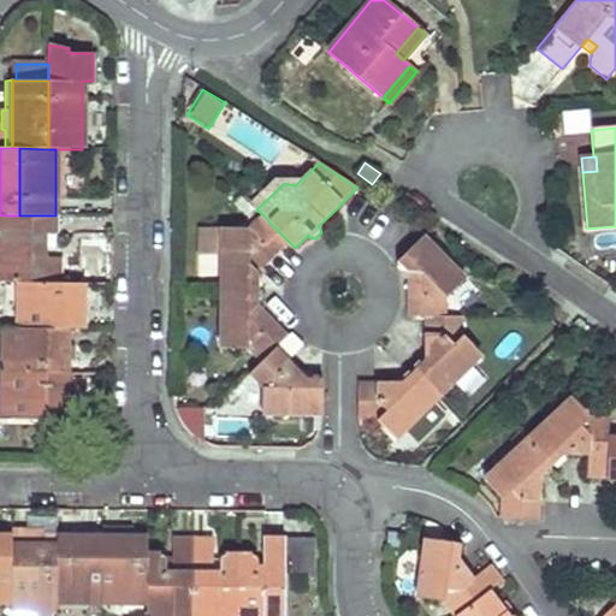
[(5,215),(0,214),(0,282),(18,283),(25,283),(25,261),(18,261),(18,234),(5,234),(5,215)]
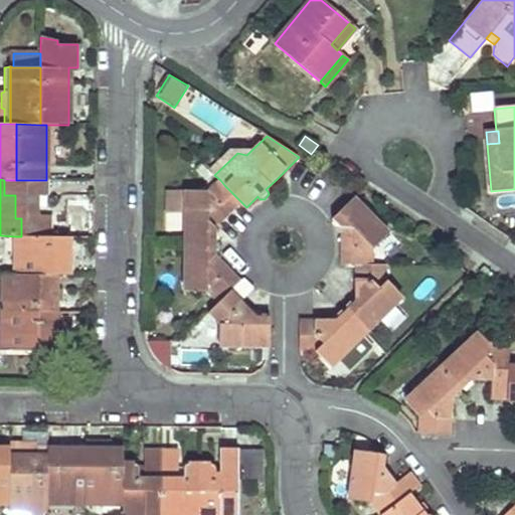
[(21,218),(36,218),(36,194),(36,180),(16,180),(4,180),(4,195),(15,195),(15,218),(21,218)]
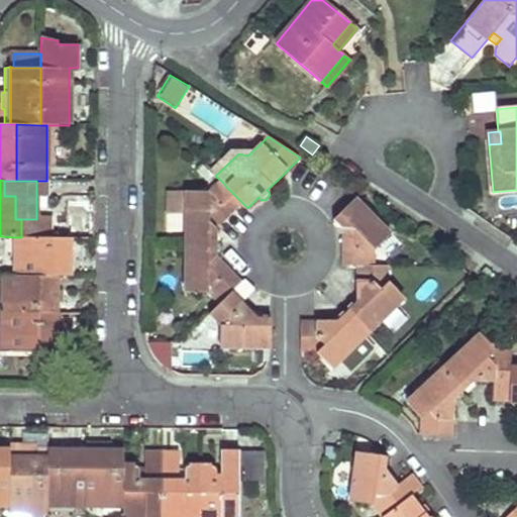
[(36,195),(46,195),(46,181),(36,181),(36,195)]
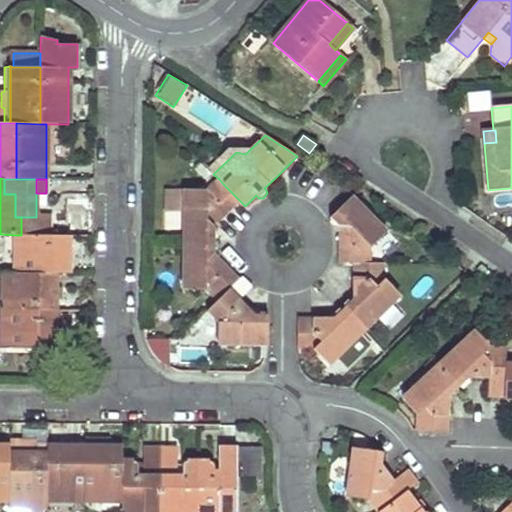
[(223,219),(240,201),(223,184),(219,179),(207,189),(182,189),(182,212),(181,240),(214,241),(218,237),(219,233),(214,228),(223,219)]
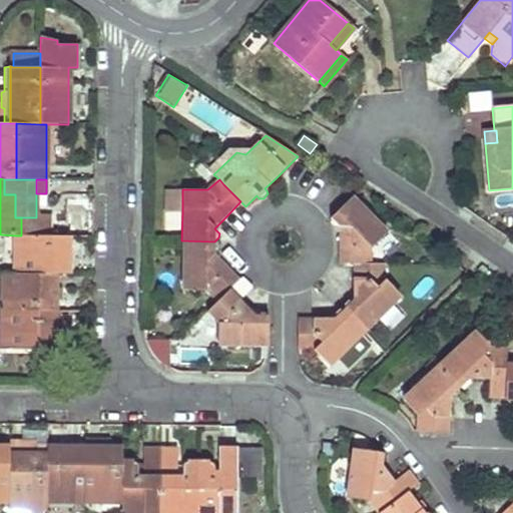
[(167,188),(167,211),(182,212),(182,189),(167,188)]
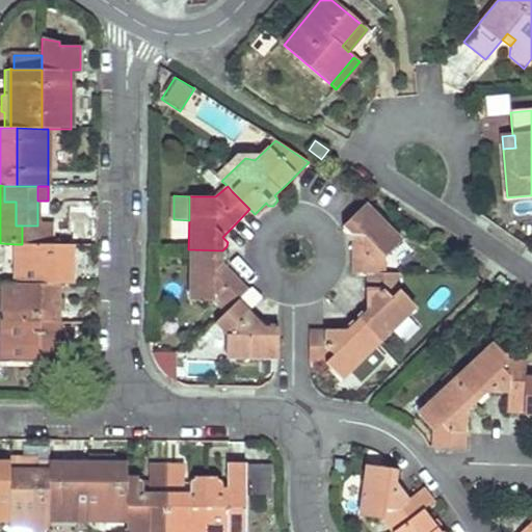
[(350,272),(366,273),(384,273),(386,258),(403,239),(366,203),(344,224),(343,230),(347,236),(350,236),(350,256),(350,272)]
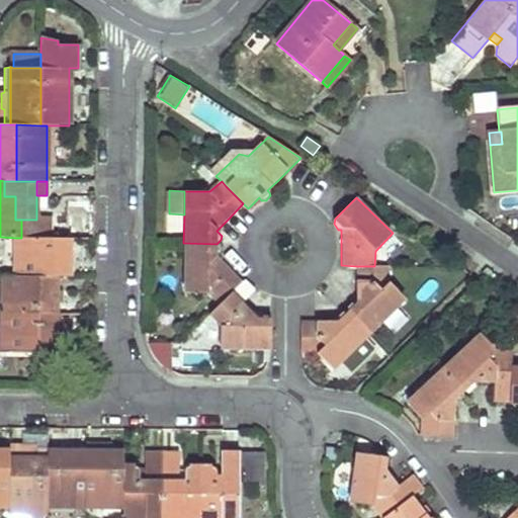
[(36,220),(21,220),(21,238),(49,238),(50,220),(36,220)]
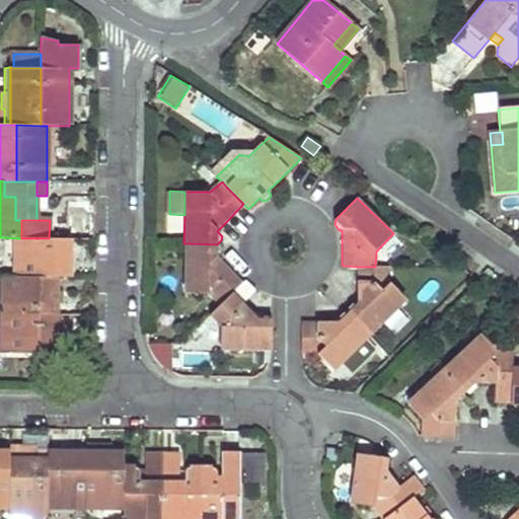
[(49,238),(21,238),(15,238),(15,277),(57,277),(64,277),(70,277),(70,239),(49,238)]
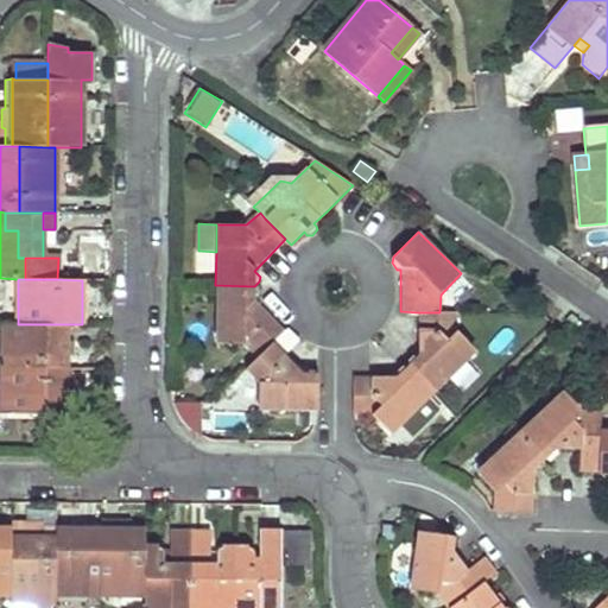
[(259,291),(254,286),(215,285),(214,344),(245,344),(258,358),(273,342),(285,331),(273,318),(254,299),(259,296),(259,291)]
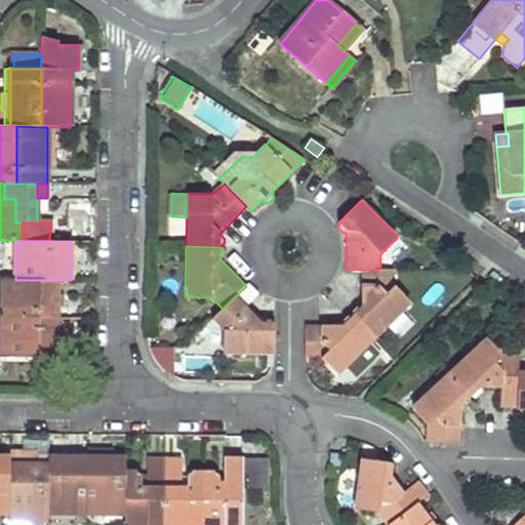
[(379,270),(361,270),(362,307),(357,307),(353,309),(353,317),(374,340),(411,305),(394,286),(394,270),(379,270)]
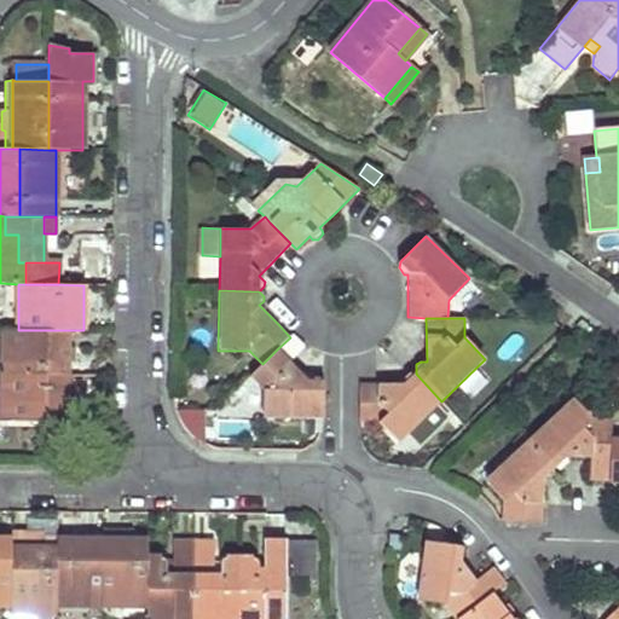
[(68,350),(68,330),(18,330),(4,330),(4,376),(68,376),(68,362),(68,350)]
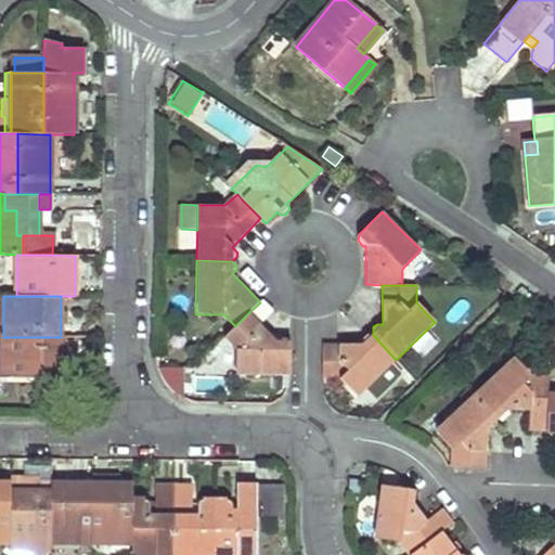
[(276,340),(249,312),(235,326),(224,337),(236,350),(236,376),(289,377),(291,343),(286,337),(282,336),(276,340)]
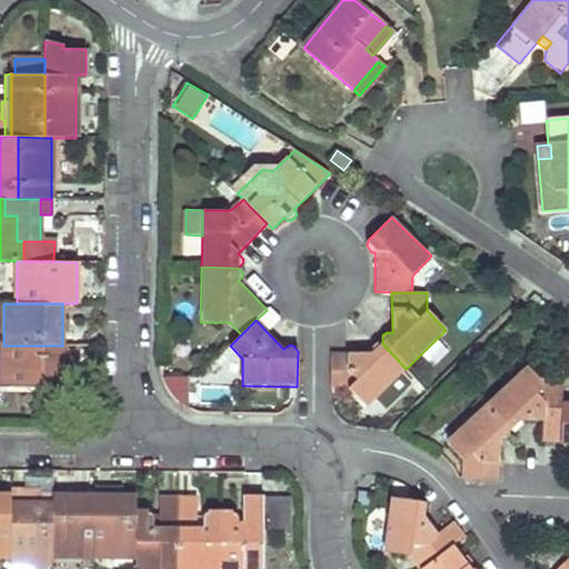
[(62,321),(62,332),(72,332),(72,321),(62,321)]
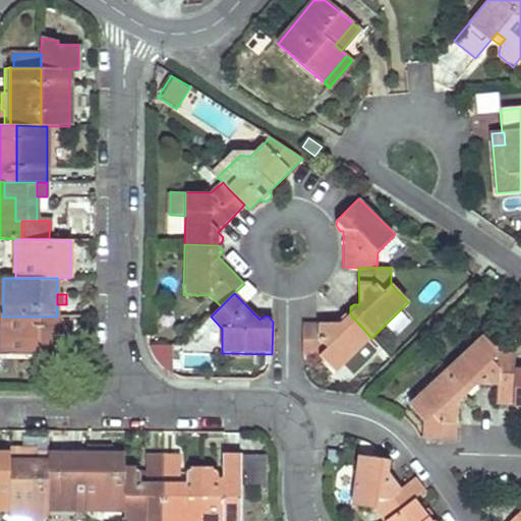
[(336,373),(371,338),(350,314),(345,314),(341,317),(341,321),(341,324),(327,323),(303,323),(303,355),(320,356),(336,373)]
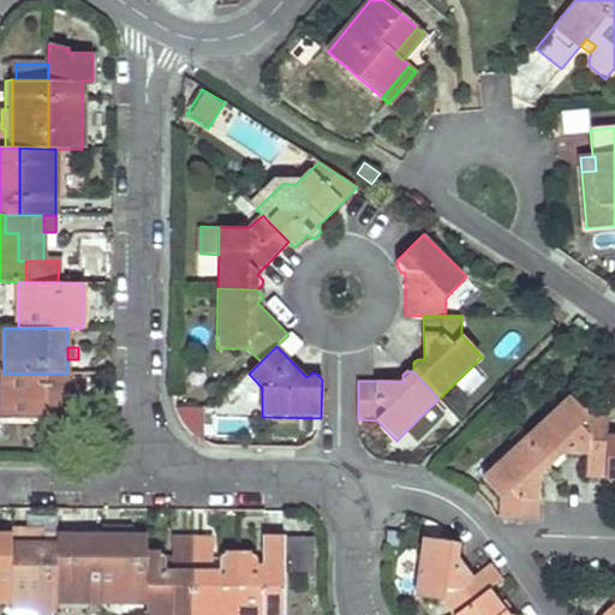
[(0,417),(3,418),(66,419),(66,401),(66,389),(67,374),(4,374),(4,377),(0,377),(0,417)]
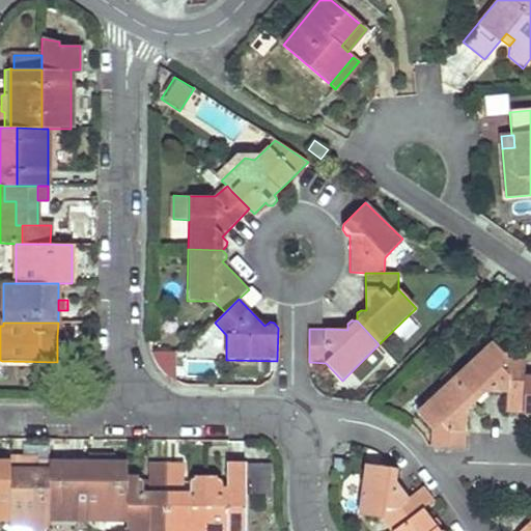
[(67,346),(66,336),(57,336),(57,346),(67,346)]
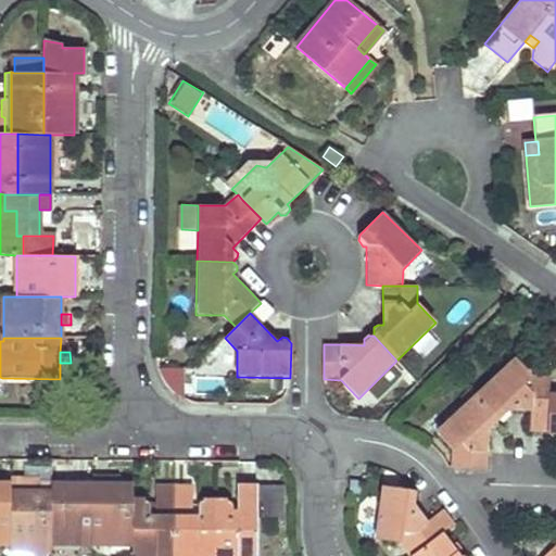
[(530,432),(547,433),(550,393),(550,377),(531,376),(515,356),(474,394),(496,418),(503,419),(507,416),(507,411),(529,411),(530,432)]
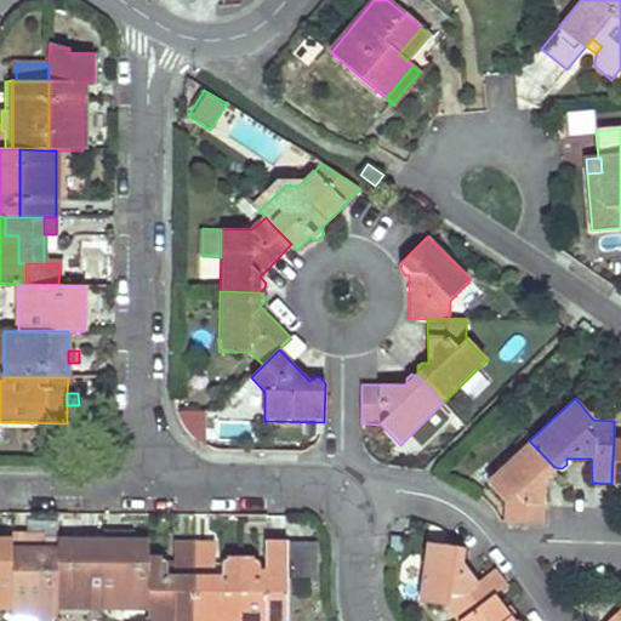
[(206,436),(206,409),(181,410),(182,436),(206,436)]
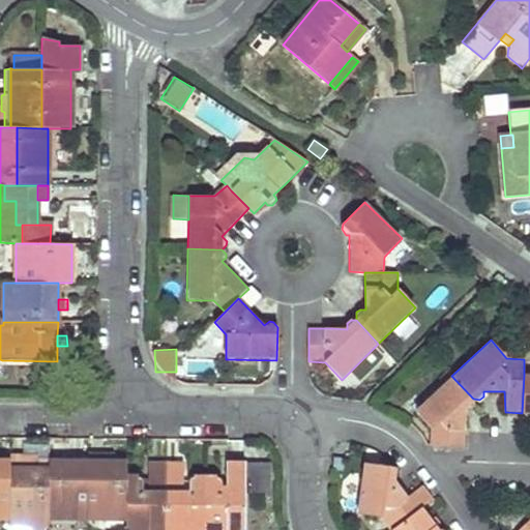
[(473,406),(473,399),(451,376),(414,410),(432,429),(431,445),(465,447),(466,409),(469,409),(473,406)]
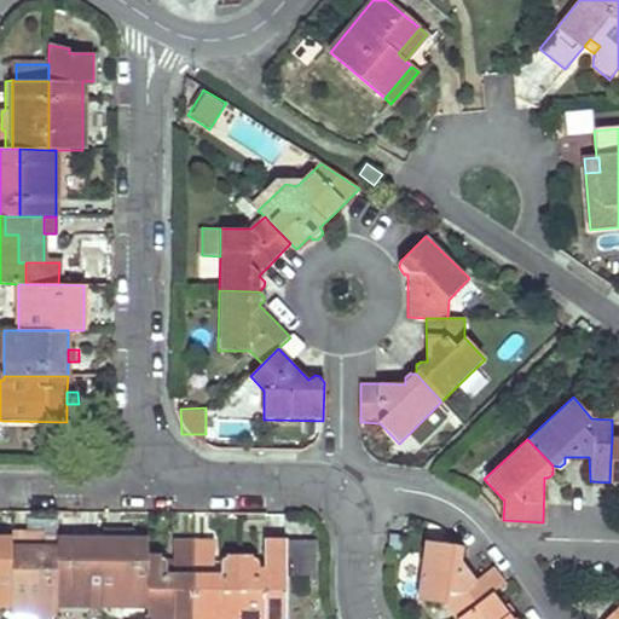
[(105,539),(132,541),(132,531),(105,530),(105,539)]
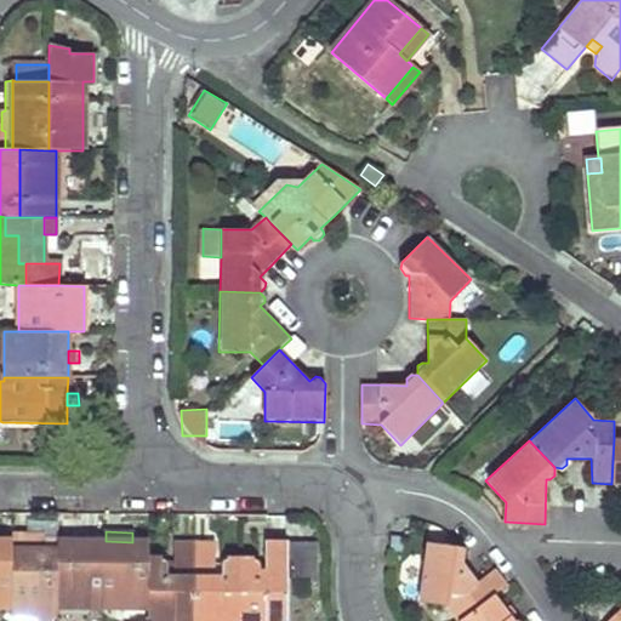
[(0,608),(10,609),(11,550),(11,541),(0,540),(0,608)]
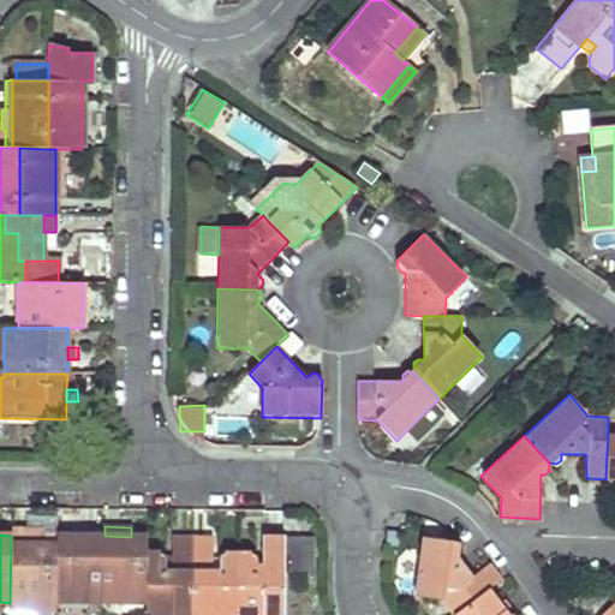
[(57,535),(57,544),(57,603),(101,603),(102,536),(57,535)]
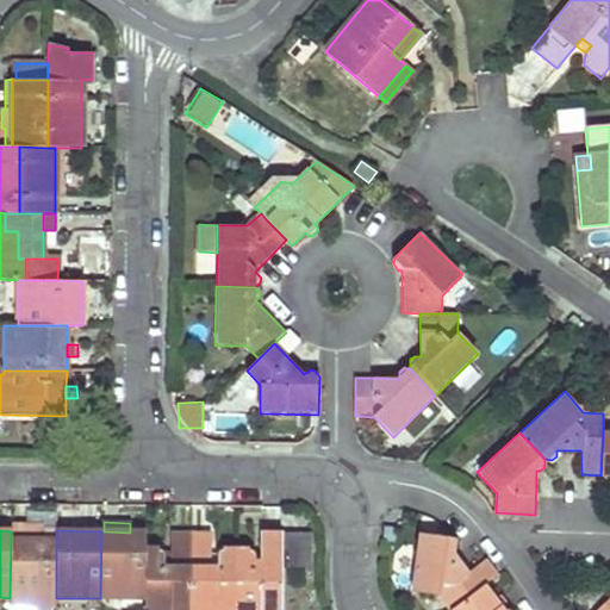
[(284,568),(310,570),(312,531),(285,530),(284,568)]
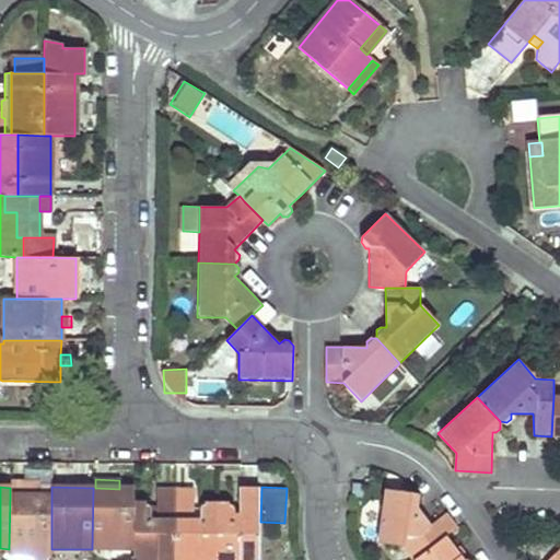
[(95,488),(93,488),(92,549),(132,550),(133,504),(133,489),(119,489),(95,488)]
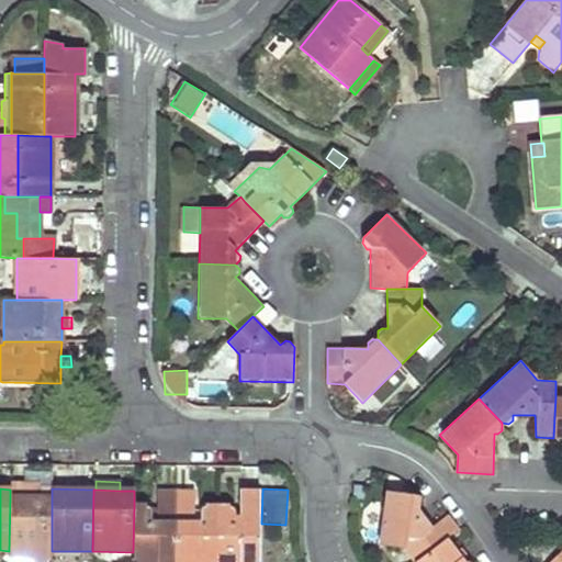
[(142,506),(134,506),(133,552),(133,561),(173,561),(175,491),(158,491),(157,507),(157,519),(150,519),(150,506),(142,506)]
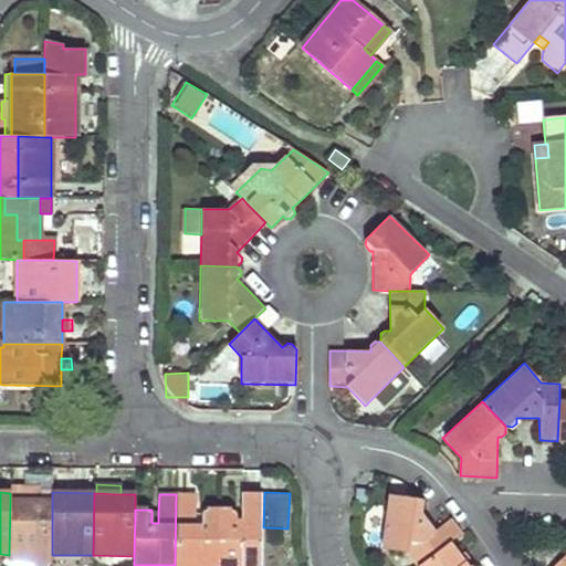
[(196,494),(176,494),(175,565),(217,565),(218,511),(203,510),(201,514),(201,524),(196,524),(196,513),(196,494)]
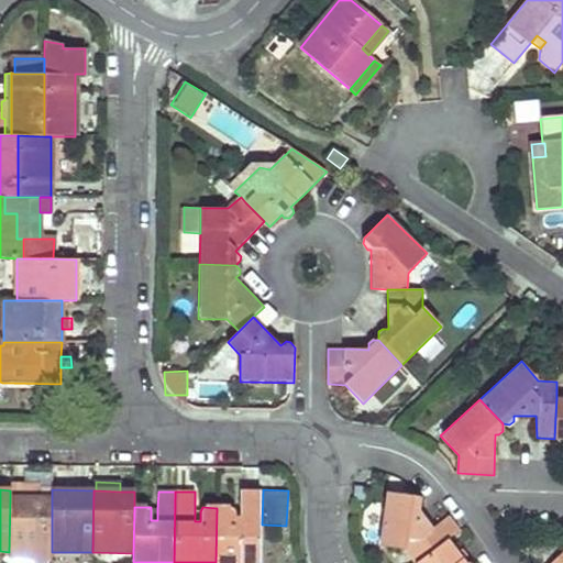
[(415,562),(416,562),(449,539),(460,529),(449,516),(432,528),(419,511),(423,508),(424,501),(421,497),(386,492),(378,547),(405,550),(415,562)]
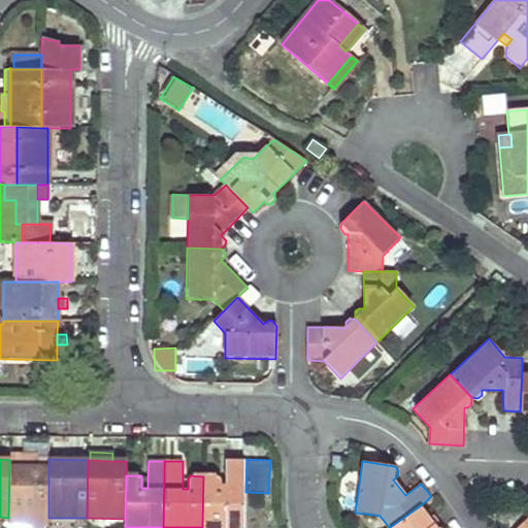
[(216,476),(203,476),(202,527),(242,527),(244,462),(226,462),(225,489),(219,489),(219,479),(216,476)]
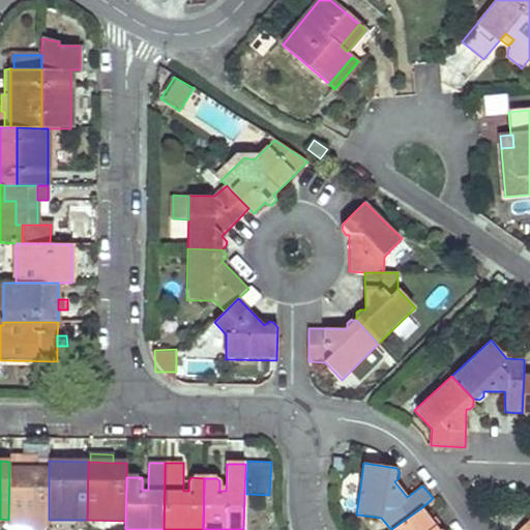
[(49,520),(49,469),(35,469),(9,469),(8,520),(8,527),(48,527),(49,520)]
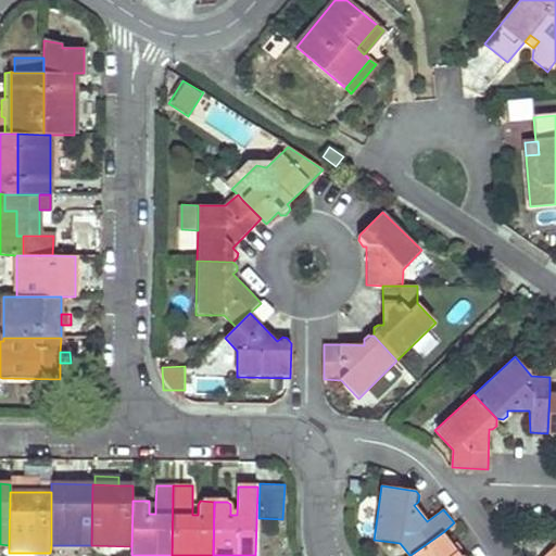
[(460,555),(459,555),(443,532),(411,555),(468,555),(463,555),(460,555)]
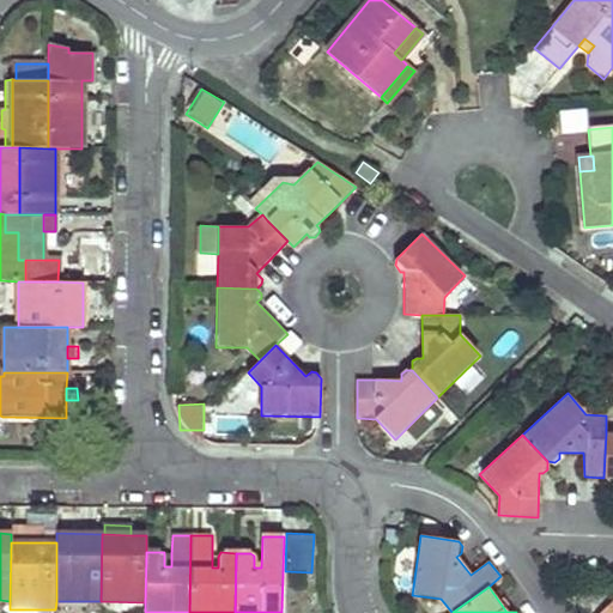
[(612,612),(612,600),(599,612),(612,612)]
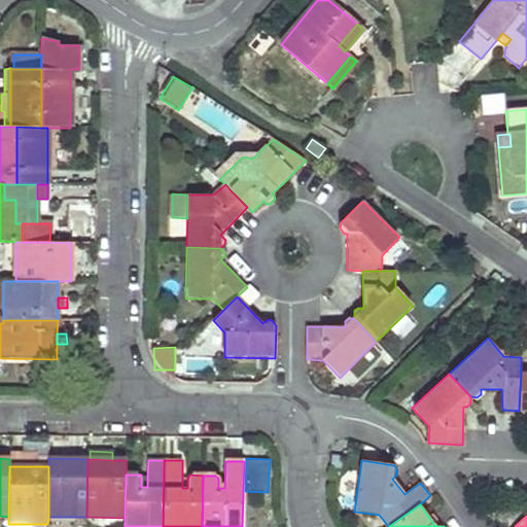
All buildings are outlined.
